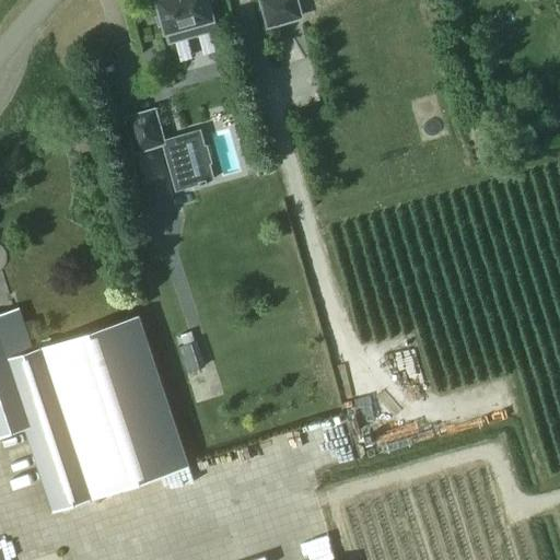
[(217,28),(208,0),(158,0),(161,7),(155,8),(161,24),(165,23),(170,42),(217,28)]
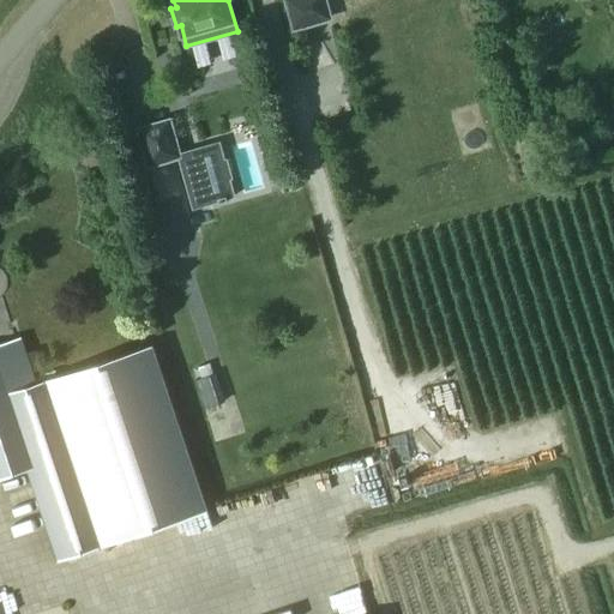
[(333,20),(327,0),(284,0),(293,31),(333,20)]
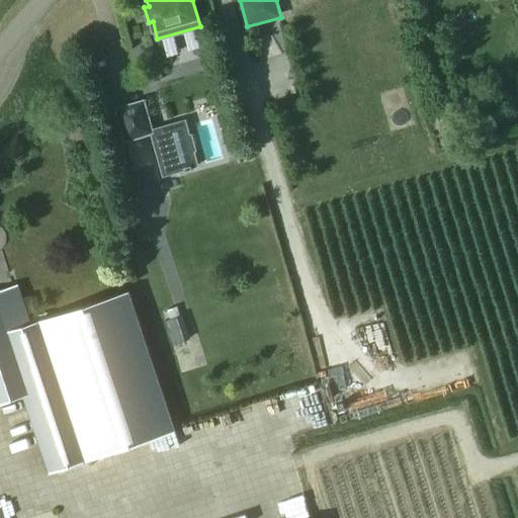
[(152,131),(144,101),(117,108),(125,138),(152,131)]
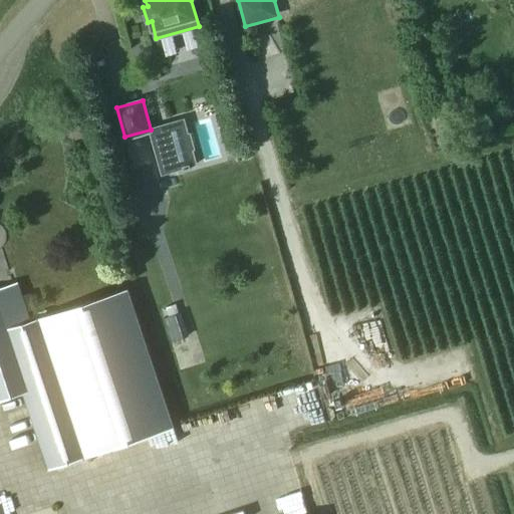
[(183,120),(151,130),(163,173),(195,164),(191,149),(193,149),(190,135),(187,135),(183,120)]
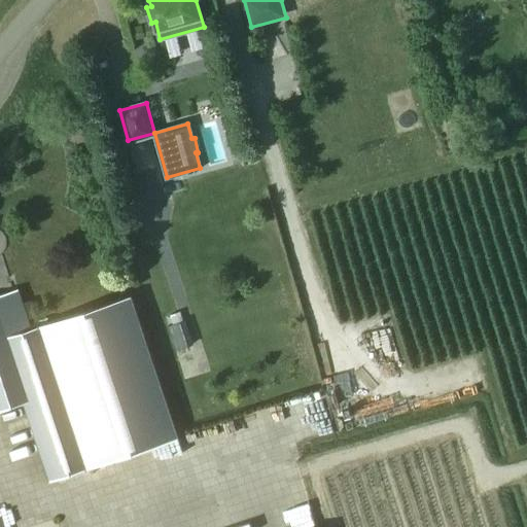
[(0,410),(24,401),(49,480),(179,436),(132,295),(41,326),(32,301),(24,304),(19,289),(0,294),(0,410)]
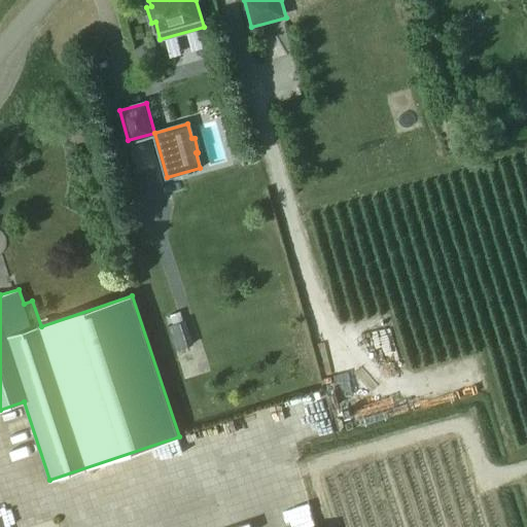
[(183,321),(173,324),(169,326),(177,351),(195,346),(186,320),(183,321)]
